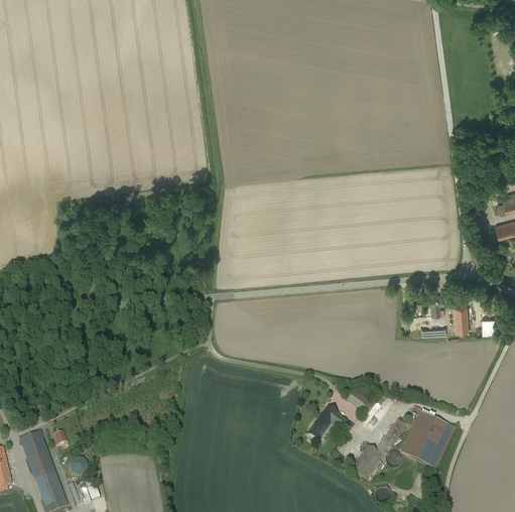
[(514,188),(502,193),(504,200),(498,202),(501,212),(514,208),(514,188)]
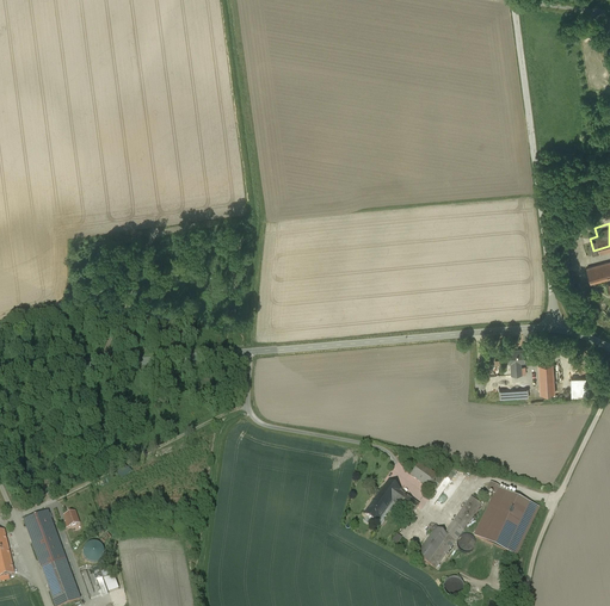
[(609,257),(587,263),(591,277),(609,271),(609,257)]
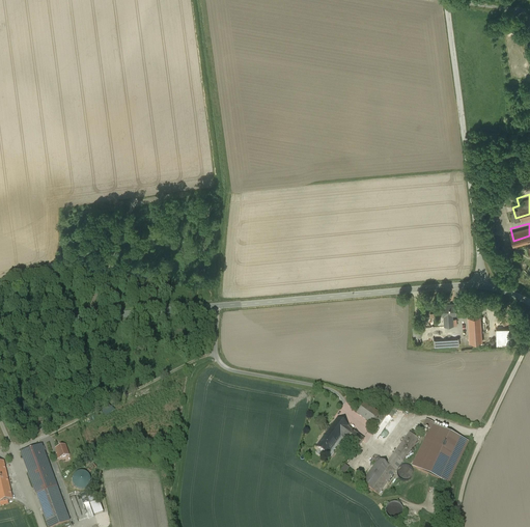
[(455,300),(443,301),(444,311),(445,311),(446,322),(453,322),(452,311),(456,310),(455,300)]
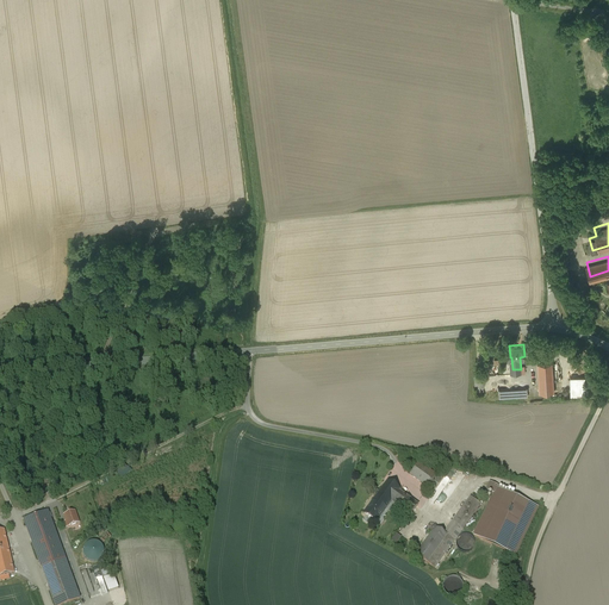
[(553,359),(539,360),(540,390),(554,388),(553,359)]
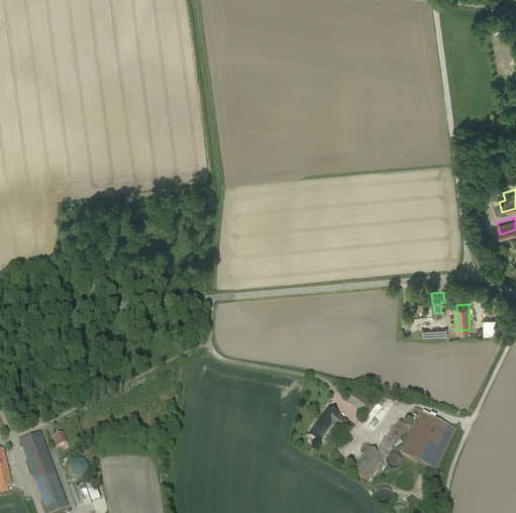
[(447,325),(423,327),(423,334),(447,332),(447,325)]
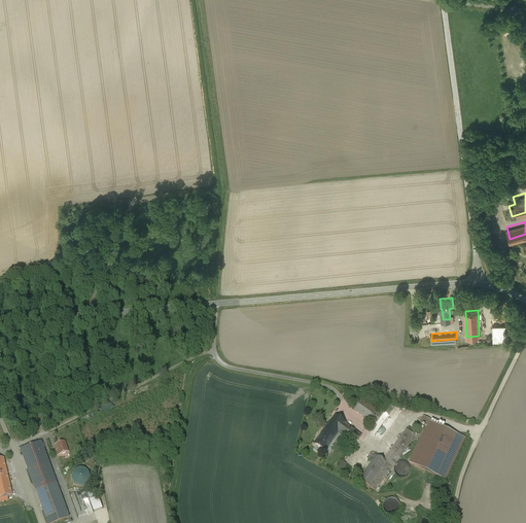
[(376,421),(383,411),(361,395),(354,406),(376,421)]
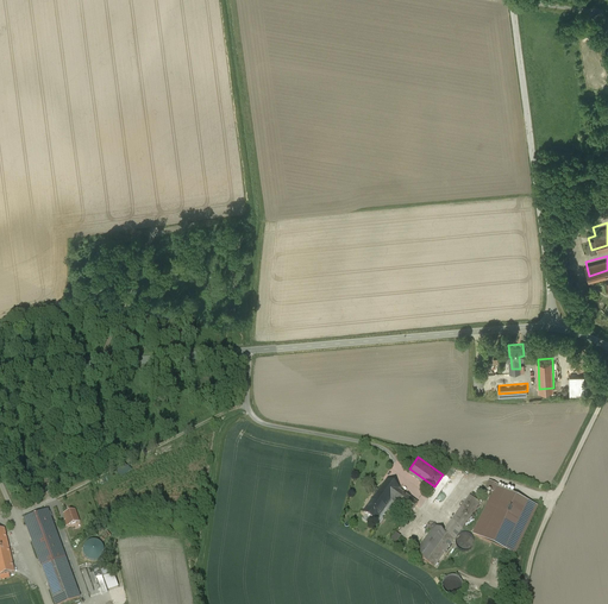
[(378,490),(389,498),(392,496),(411,509),(419,499),(400,485),(401,484),(389,476),(378,490)]
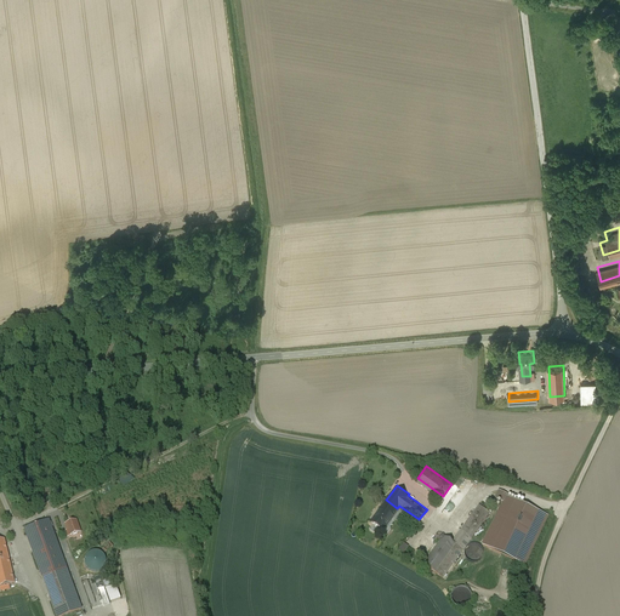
[(500,486),(496,495),(504,498),(507,492),(508,491),(500,486)]
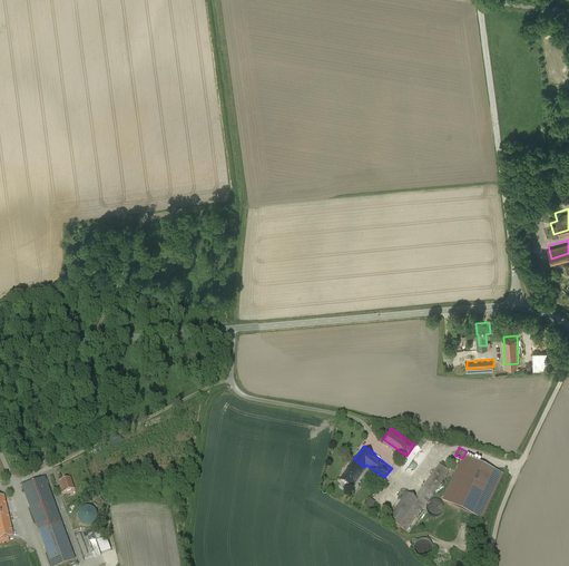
[(466,452),(462,458),(444,497),(482,515),(503,470),(466,452)]
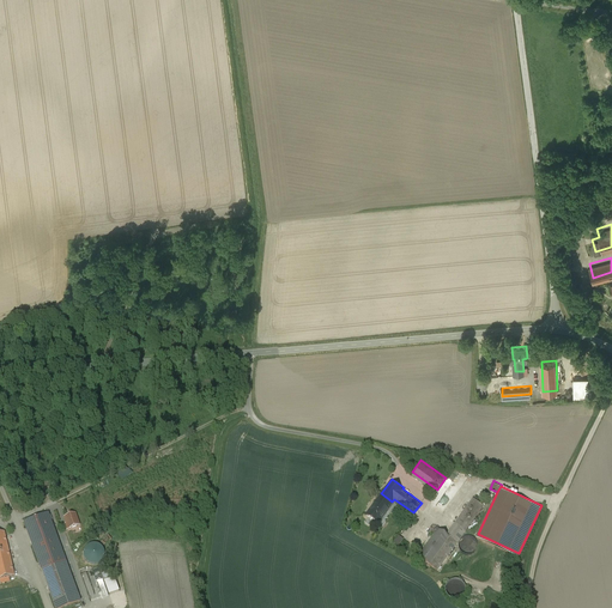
[(379,521),(392,502),(381,493),(367,511),(379,521)]
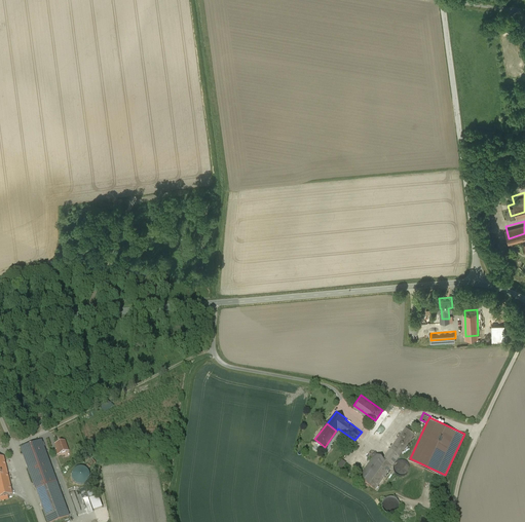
[(384,456),(376,451),(360,475),(376,486),(415,432),(407,425),(384,456)]
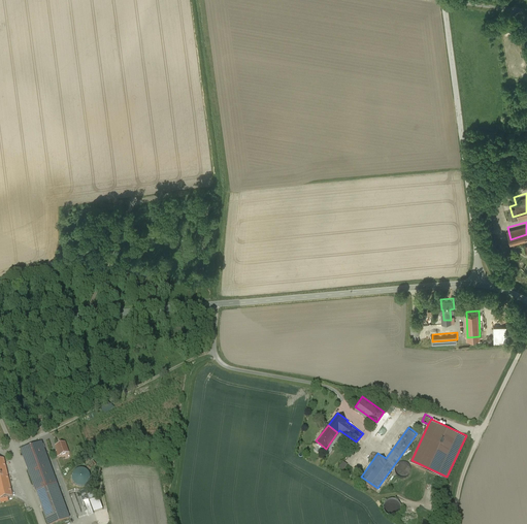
[(42,439),(22,447),(50,522),(70,515),(42,439)]
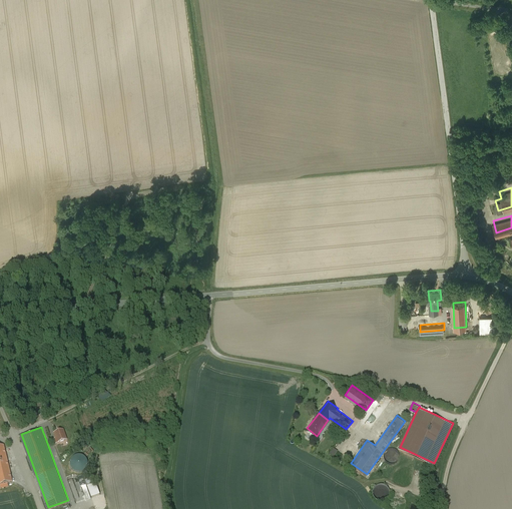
[(63,427),(55,430),(57,435),(55,436),(56,440),(58,439),(59,440),(67,436),(63,427)]
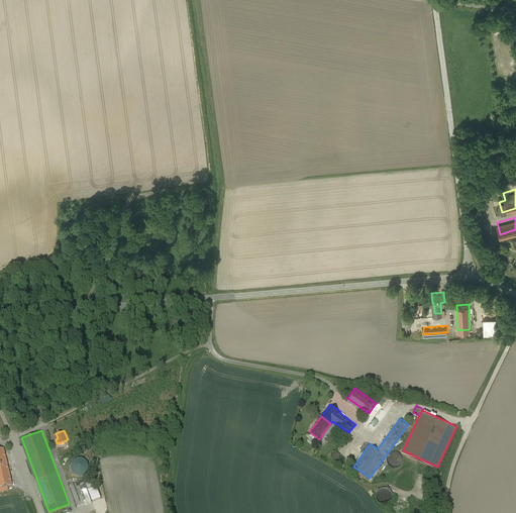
[(0,446),(0,485),(13,483),(4,445),(0,446)]
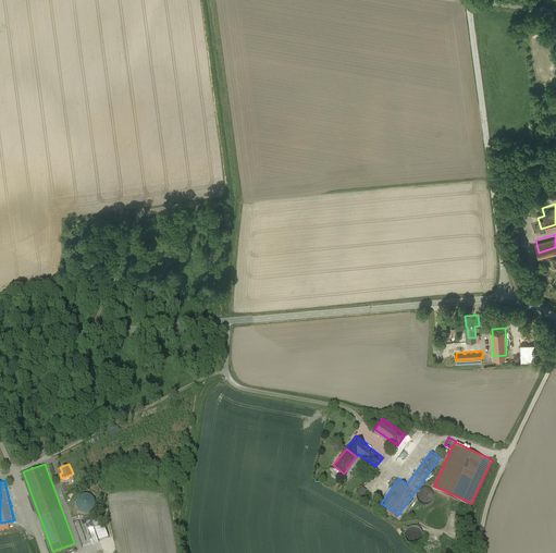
[(365,493),(370,487),(366,483),(360,489),(365,493)]
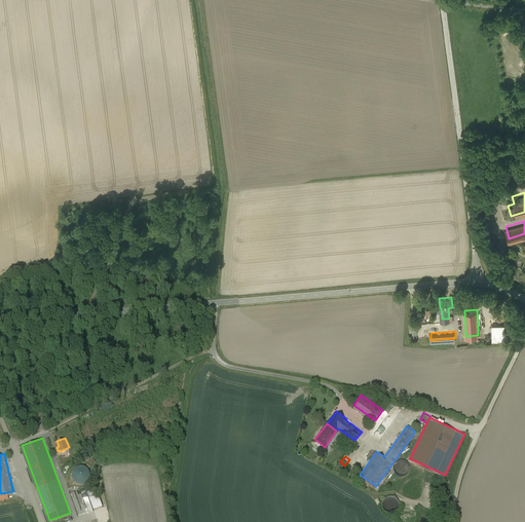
[(407,458),(405,457),(402,456),(400,457),(398,459),(396,461),(396,463),(396,465),(396,467),(398,469),(399,470),(401,471),(404,471),(406,470),(408,469),(409,467),(409,463),(409,461),(408,460),(407,458)]
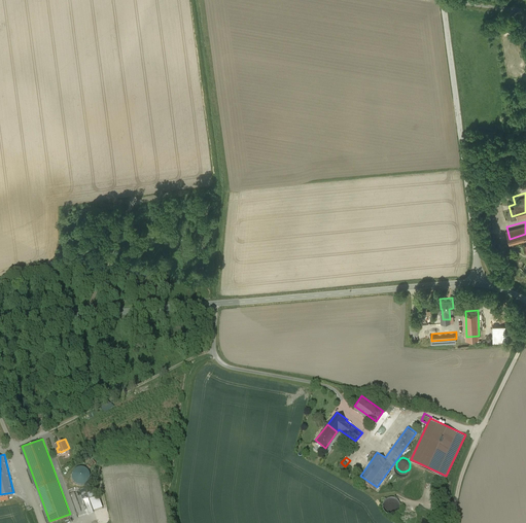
[(85,465),(83,464),(81,464),(78,465),(76,465),(75,467),(74,471),(73,474),(75,478),(77,480),(79,480),(81,481),(85,480),(88,479),(90,476),(91,473),(90,469),(89,466),(85,465)]
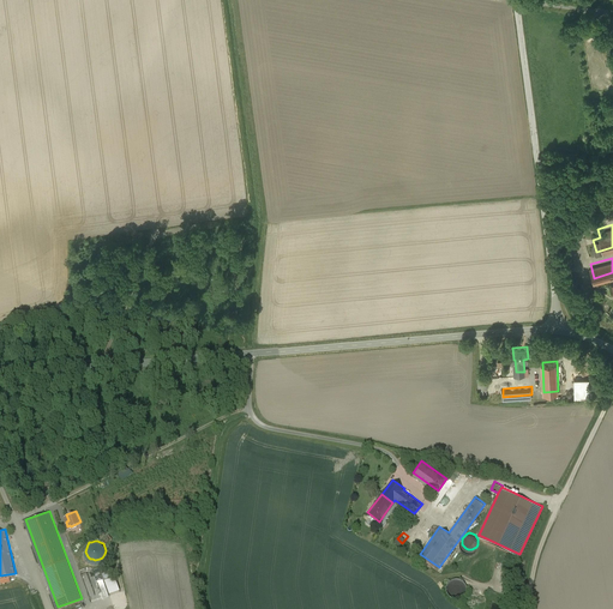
[(114,591),(125,588),(119,574),(108,578),(114,591)]
